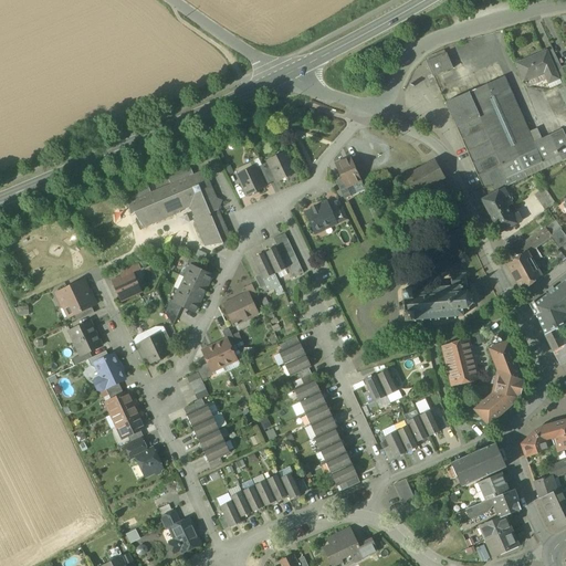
[(557,80),(565,76),(562,69),(552,50),(546,52),(557,80)]
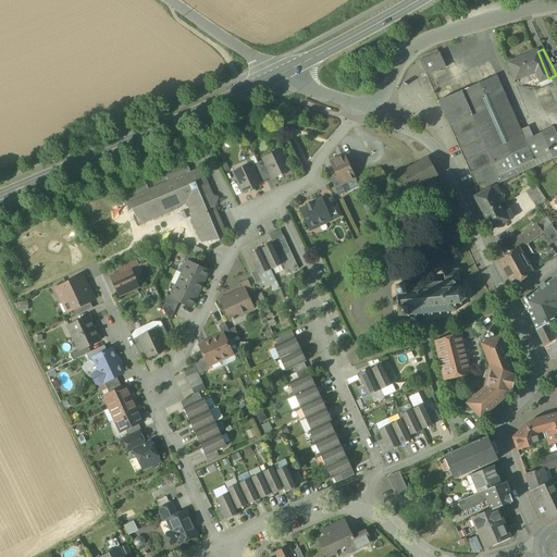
[(537,77),(540,82),(548,78),(537,51),(521,58),(508,63),(516,79),(535,71),(537,77)]
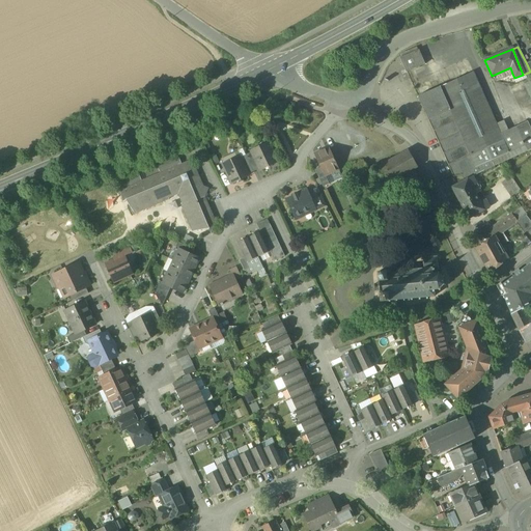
[(399,58),(406,73),(424,64),(418,50),(399,58)]
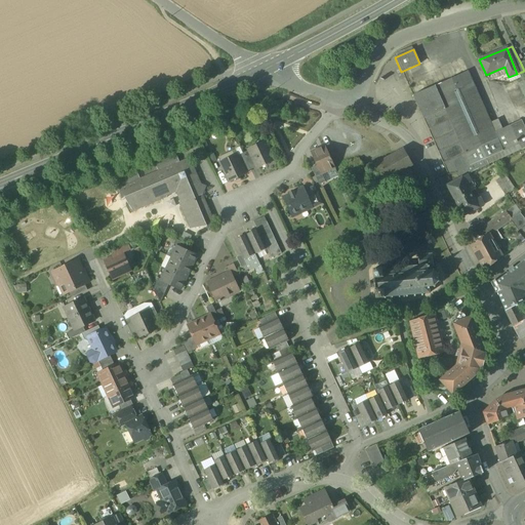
[(505,67),(486,75),(488,81),(507,73),(505,67)]
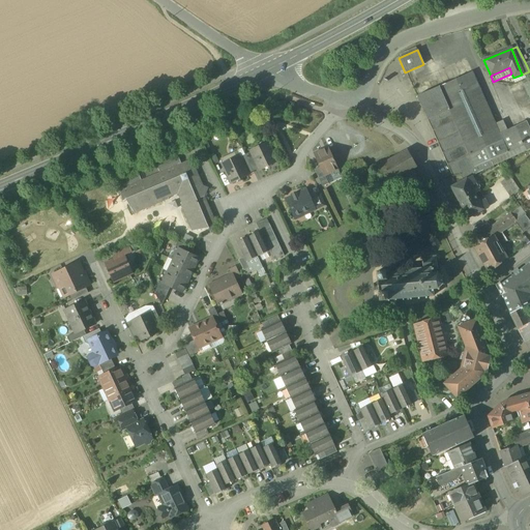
[(460,175),(470,169),(475,166),(471,154),(502,141),(499,134),(472,72),(439,87),(449,111),(429,120),(453,177),(460,175)]
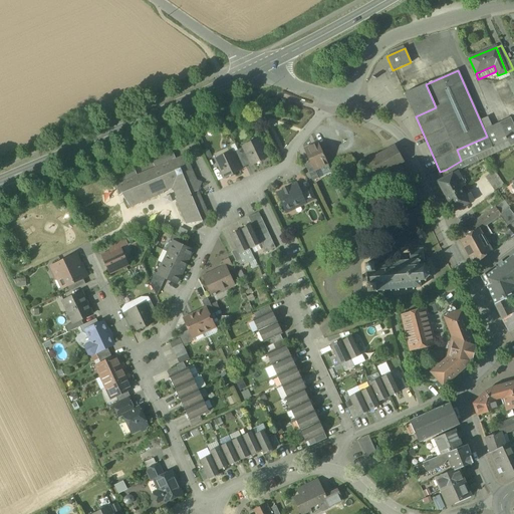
[(410,104),(416,116),(436,107),(426,84),(405,93),(409,104),(410,104)]
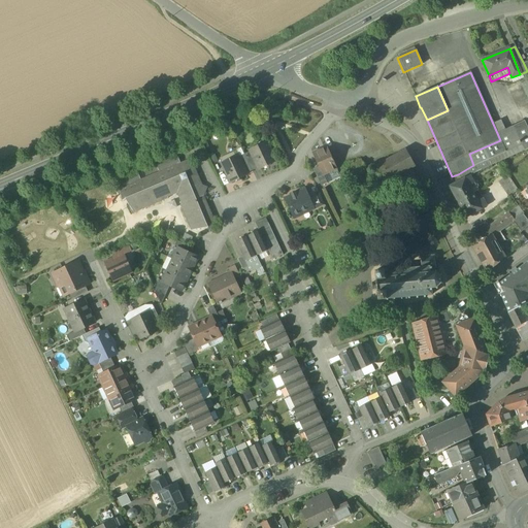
[(527,130),(524,122),(514,126),(522,145),(524,151),(527,147),(527,130)]
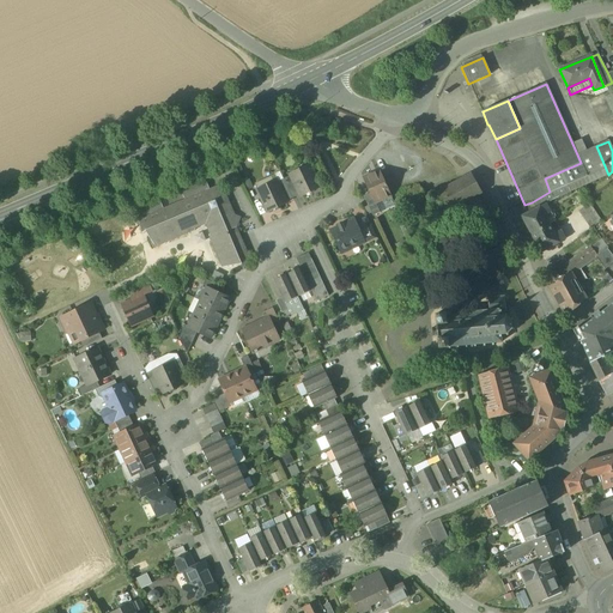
[(596,146),(577,155),(581,163),(587,177),(606,169),(596,146)]
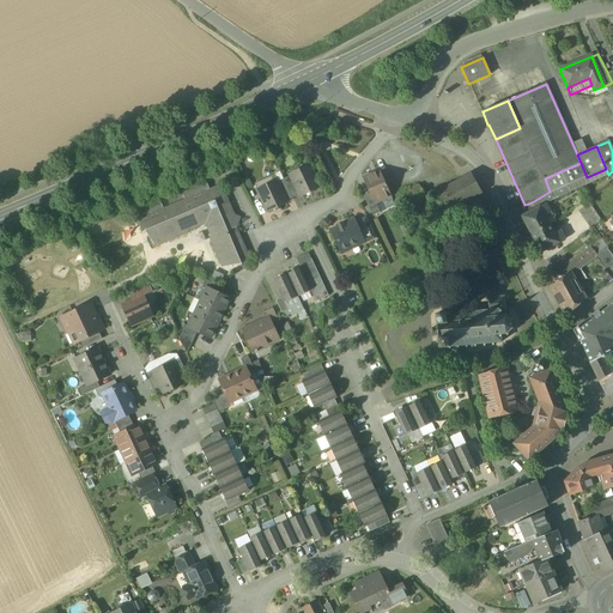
[(587,177),(581,163),(545,178),(550,192),(544,195),(548,204),(570,193),(570,192),(568,186),(572,183),(587,177)]
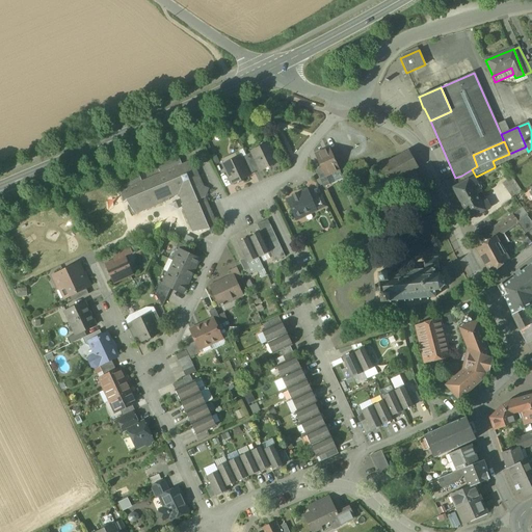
[(251,152),(253,155),(269,147),(268,143),(251,152)]
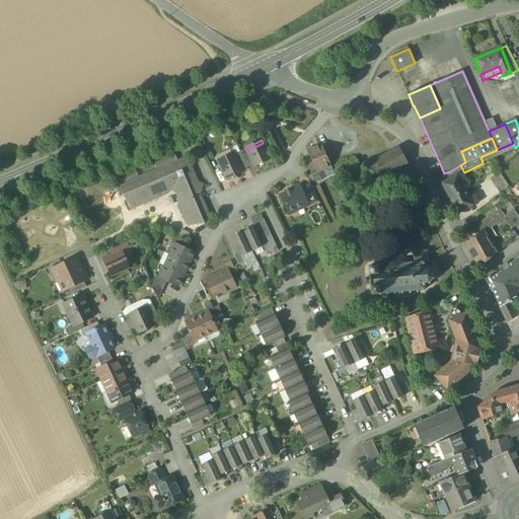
[(253,165),(253,167),(271,159),(263,143),(246,151),(253,165)]
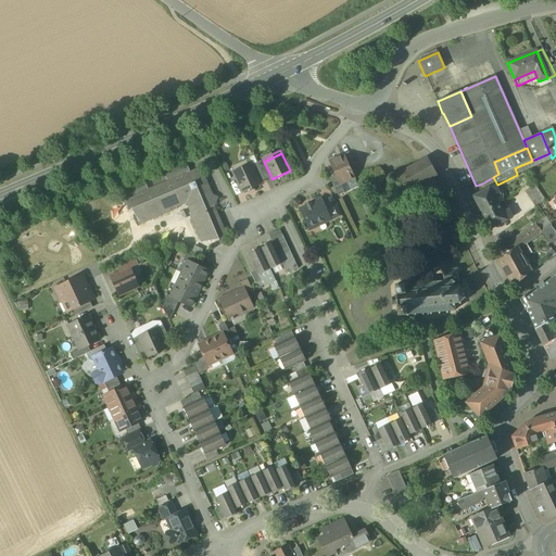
[(532,161),(519,166),(521,172),(552,159),(550,153),(532,161)]
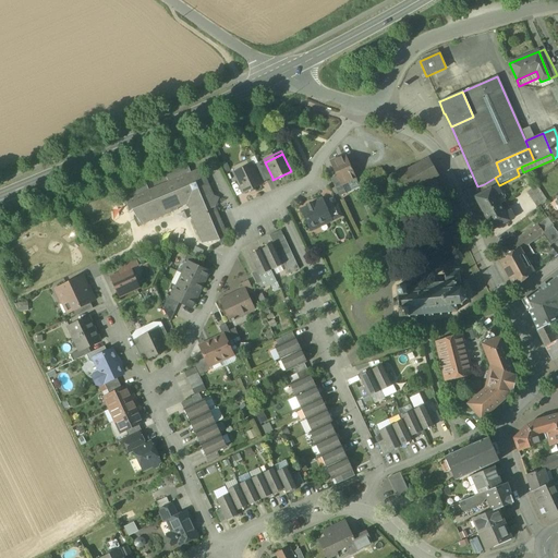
[(337,177),(340,185),(341,184),(355,179),(346,157),(339,160),(338,159),(330,162),(337,177)]
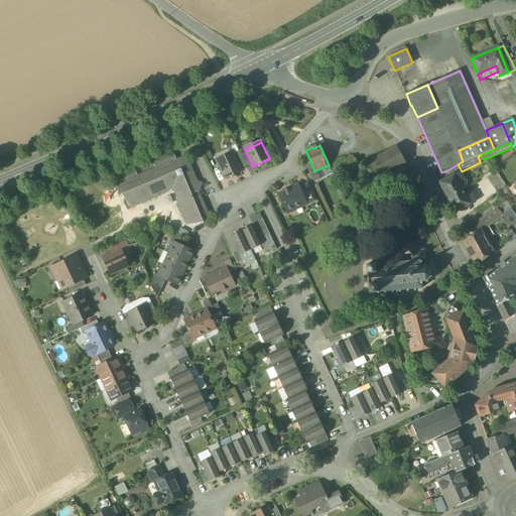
[(386,173),(394,191),(410,183),(410,182),(402,164),(405,162),(396,146),(389,150),(363,164),(372,181),(386,173)]
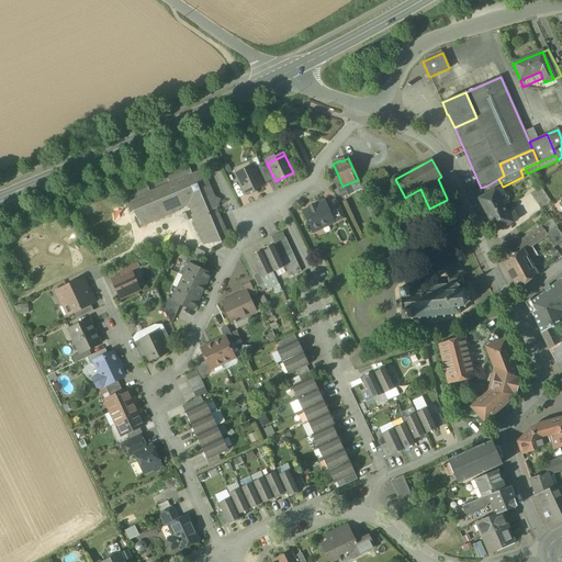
[(267,164),(260,166),(268,182),(274,179),(267,164)]
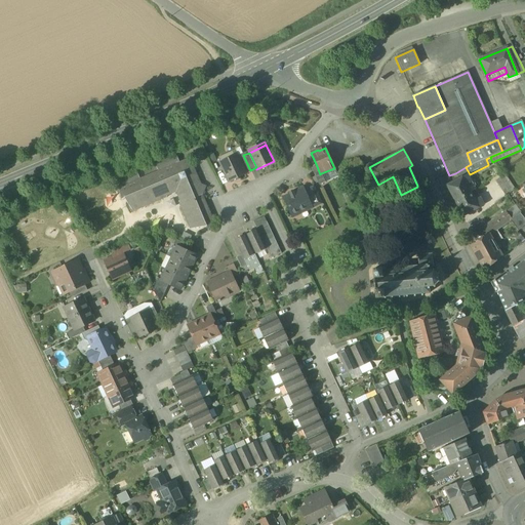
[(245,172),(250,170),(243,155),(243,154),(237,156),(238,158),(245,172)]
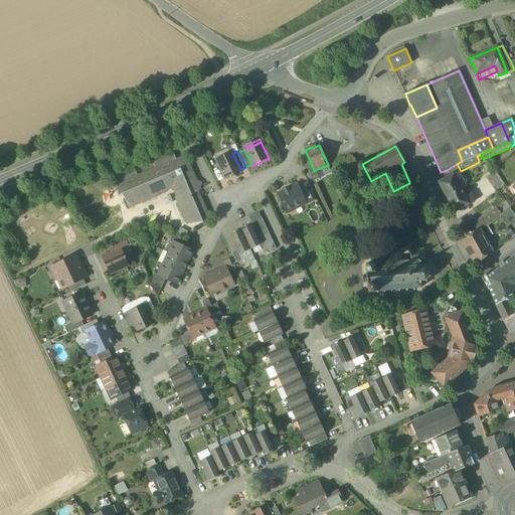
[(233,155),(232,153),(232,152),(215,159),(217,162),(233,155)]
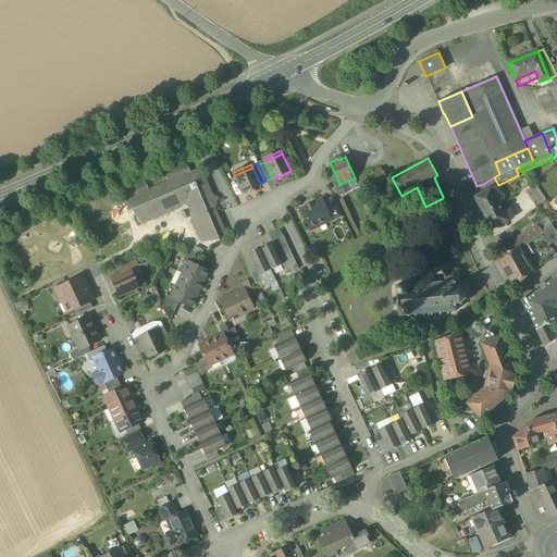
[(164,174),(168,182),(190,173),(187,165),(164,174)]
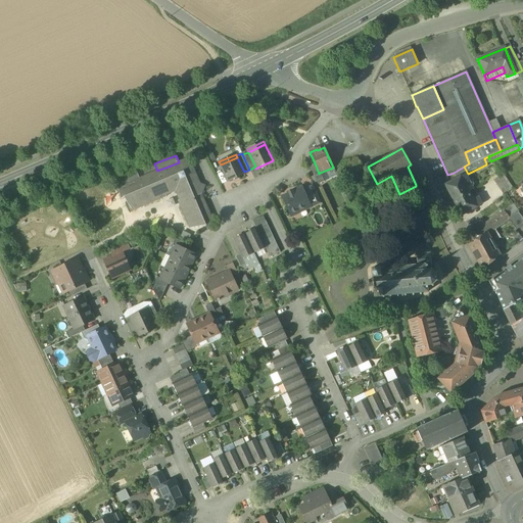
[(153,173),(139,179),(119,187),(121,199),(124,197),(132,210),(167,196),(165,195),(173,192),(176,191),(177,194),(176,194),(179,200),(178,201),(189,228),(205,226),(208,228),(212,220),(201,194),(205,186),(200,184),(189,157),(179,162),(157,171),(156,174),(153,173)]
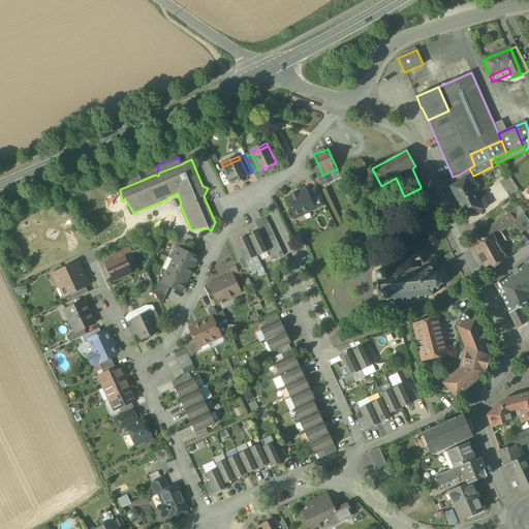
[(223,166),(230,183),(248,176),(247,174),(240,159),(223,166)]
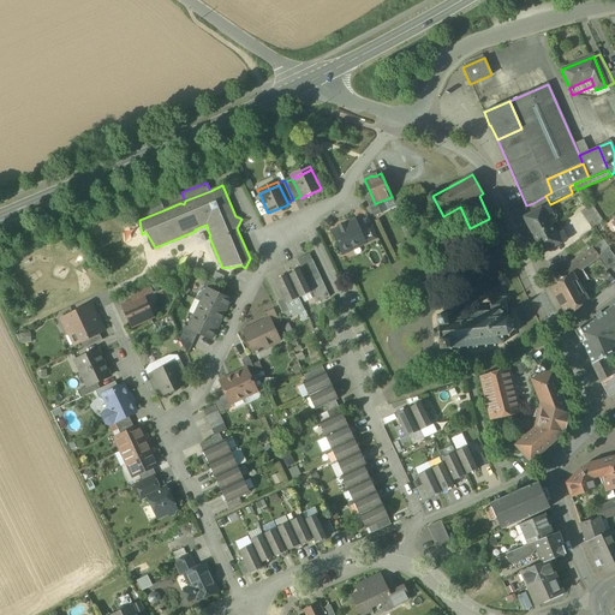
[(394,203),(399,212),(410,207),(427,198),(421,186),(419,186),(415,190),(405,196),(394,203)]
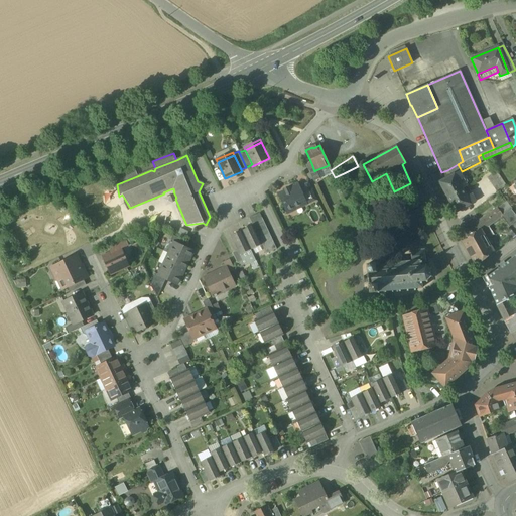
[(305,165),(313,182),(319,179),(315,170),(314,171),(311,163),(305,165)]
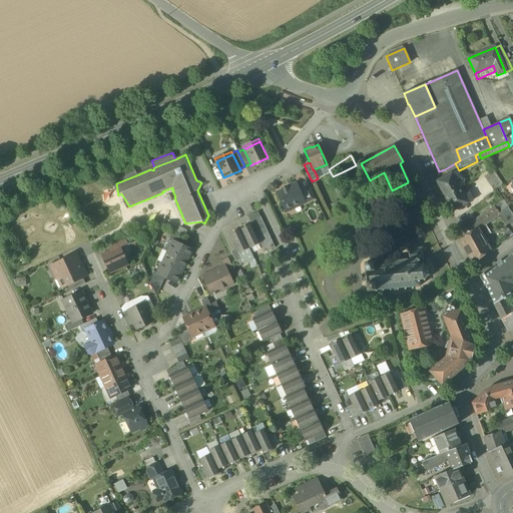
[(456,170),(456,171),(458,170),(455,164),(439,172),(442,178),(456,170)]
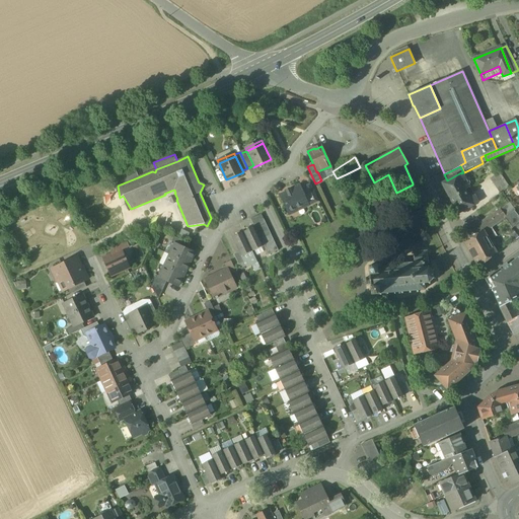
[(115,179),(118,186),(138,177),(136,170),(115,179)]
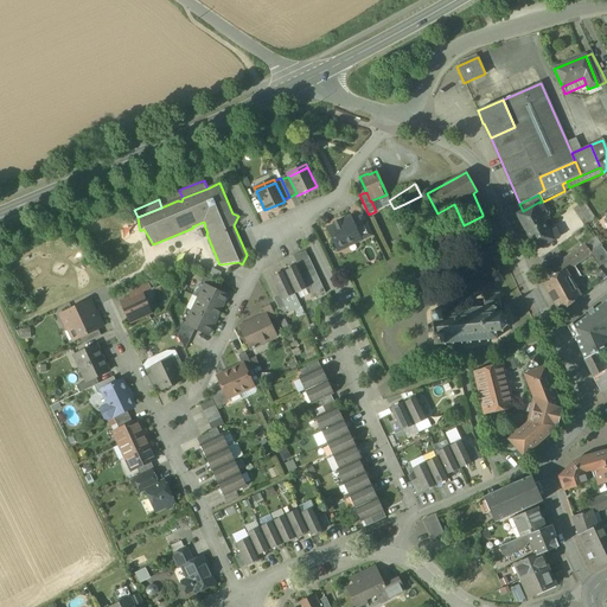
[(570,209),(583,227),(586,225),(593,221),(595,219),(582,200),(570,209)]
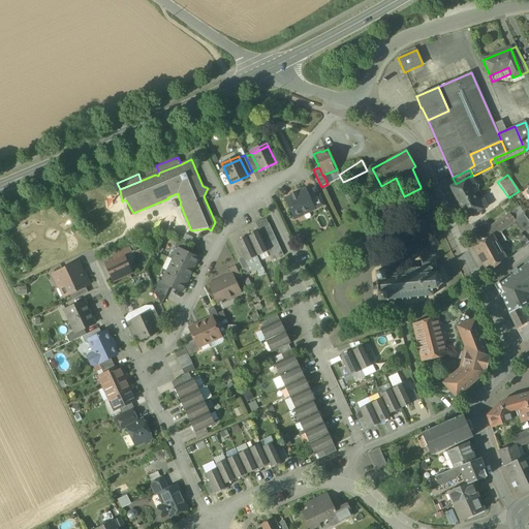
[(449,187),(459,203),(474,193),(470,187),(474,184),(470,177),(470,176),(456,184),(449,187)]
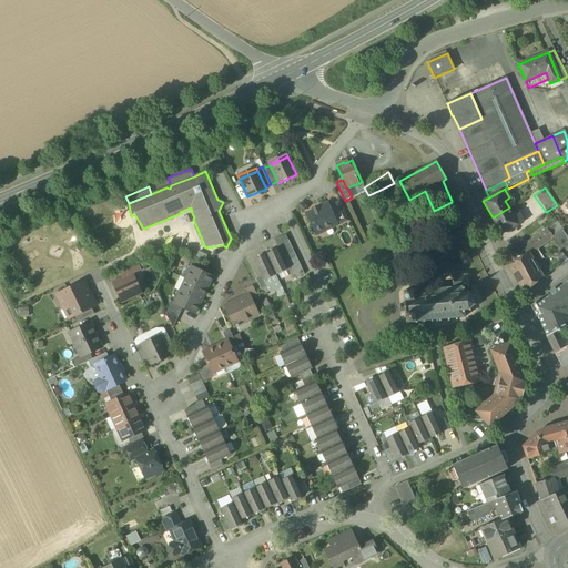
[(338,202),(328,206),(331,211),(341,206),(338,202)]
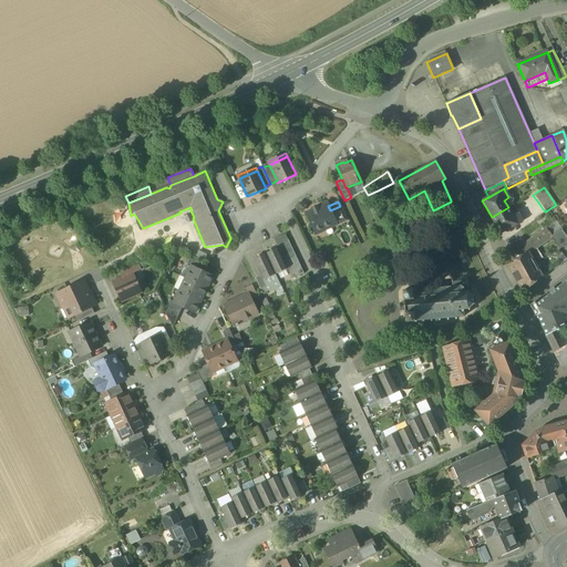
[(307,214),(316,235),(323,232),(325,228),(334,224),(336,223),(330,210),(328,206),(327,205),(307,214)]
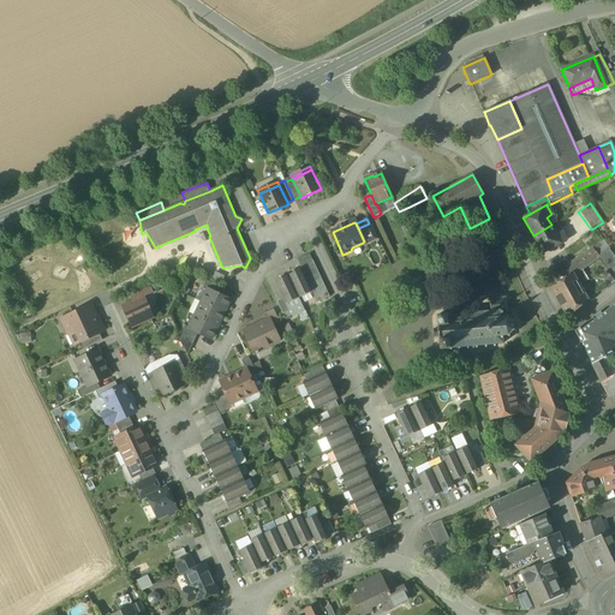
[(363,243),(364,244),(376,239),(369,224),(358,228),(364,242),(363,243)]
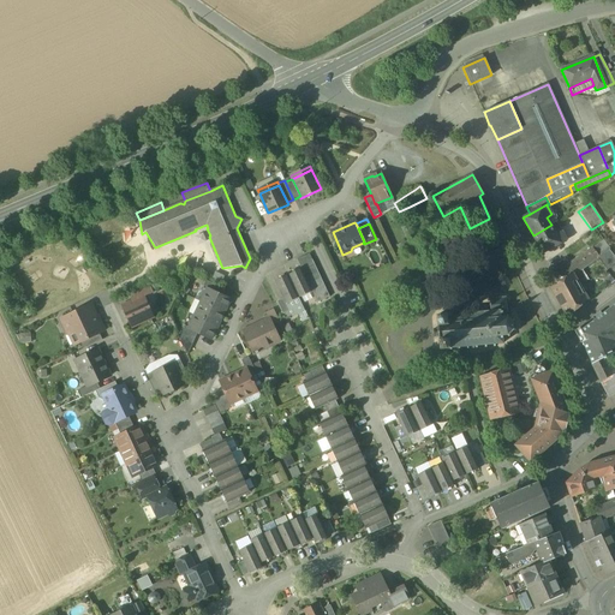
[(556,234),(551,225),(533,236),(543,254),(567,240),(562,232),(556,234)]
